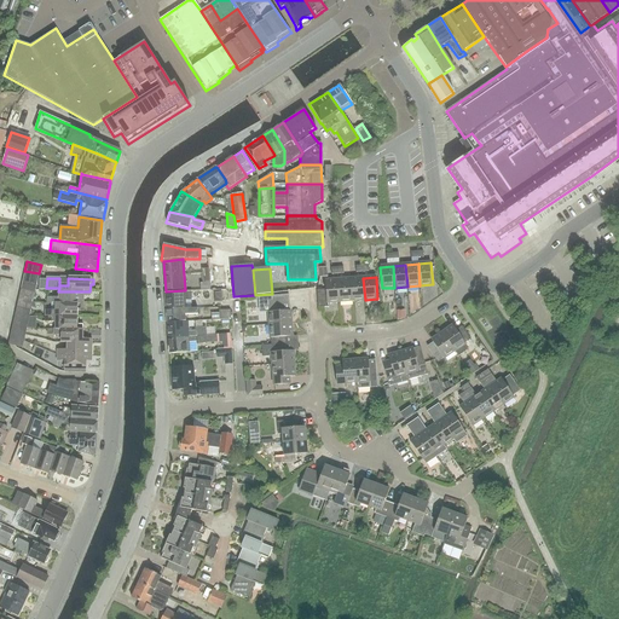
[(352,300),(365,300),(363,278),(351,279),(352,300)]
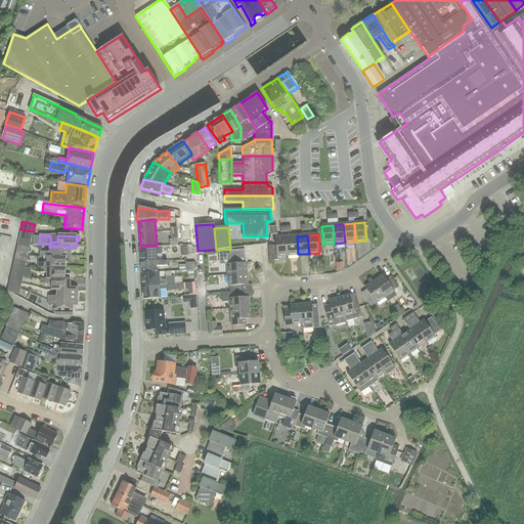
[(288,255),(298,254),(297,236),(286,237),(288,255)]
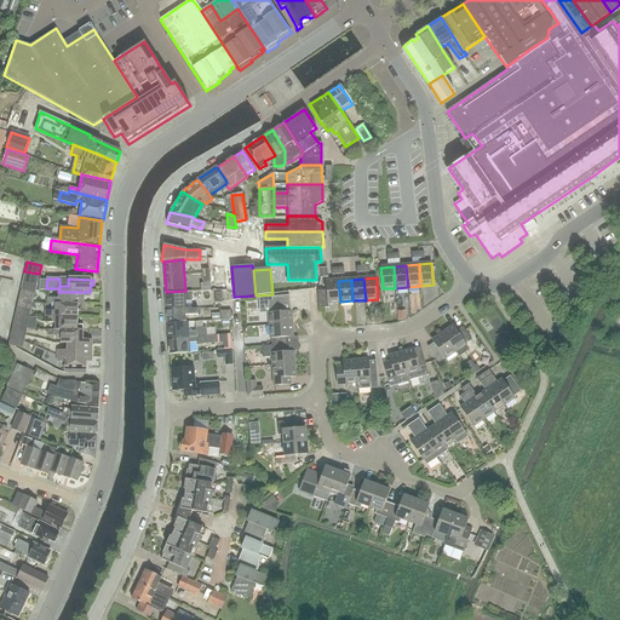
[(328,303),(340,302),(338,281),(326,281),(326,291),(317,291),(319,309),(328,308),(328,303)]
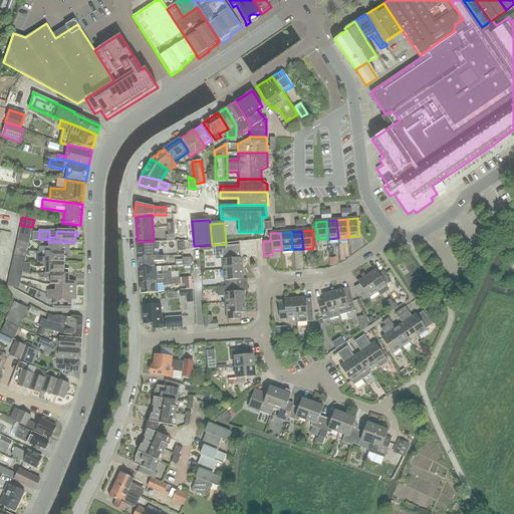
[(48,248),(45,247),(39,247),(38,251),(43,252),(69,253),(69,247),(74,247),(74,242),(48,242),(48,248)]
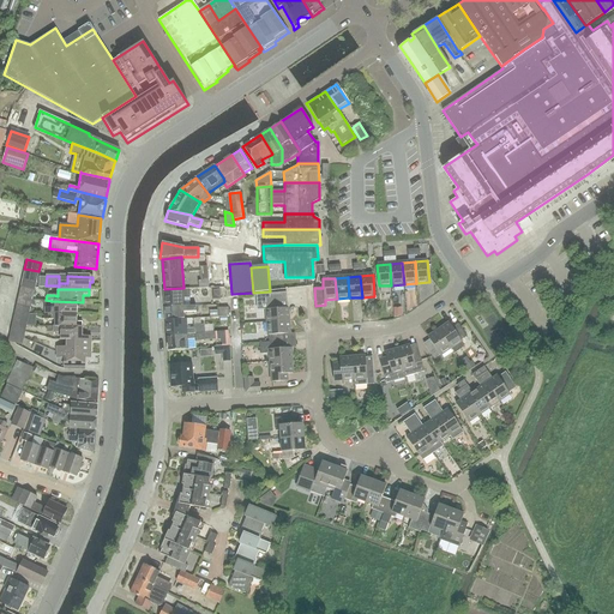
[(184,306),(184,299),(190,299),(190,289),(163,290),(164,307),(184,306)]
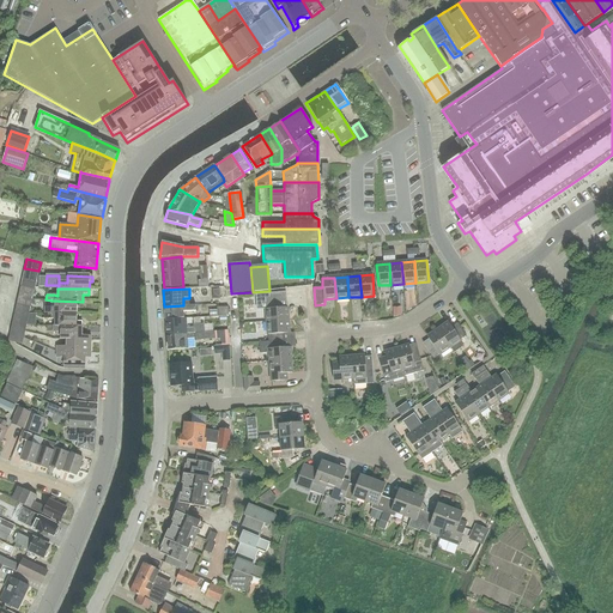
[(280,292),(255,295),(256,303),(266,302),(267,322),(289,321),(287,308),(281,308),(280,292)]
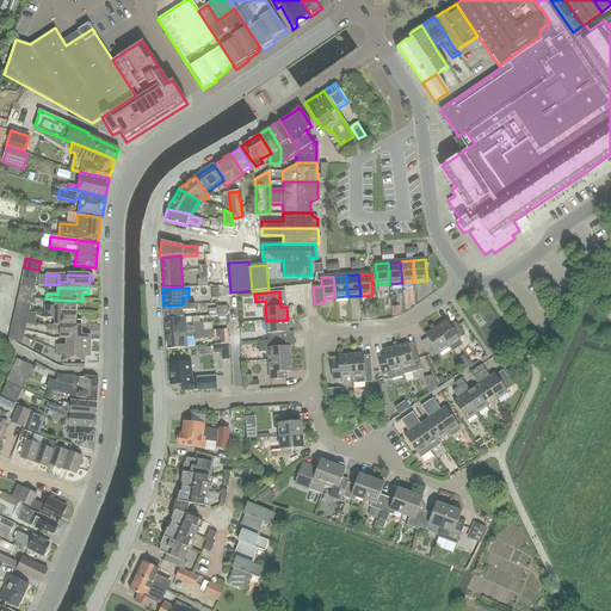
[(51,300),(51,307),(44,307),(44,313),(76,314),(76,306),(81,306),(82,301),(51,300)]
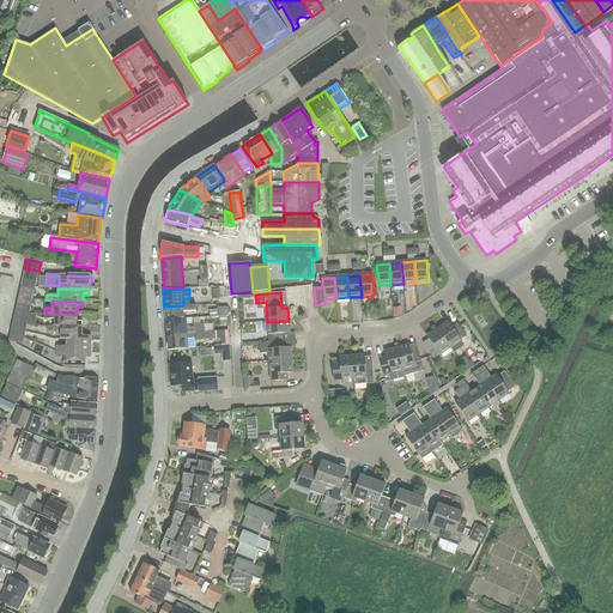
[(183,305),(164,307),(164,320),(183,319),(183,311),(195,311),(195,307),(183,305)]
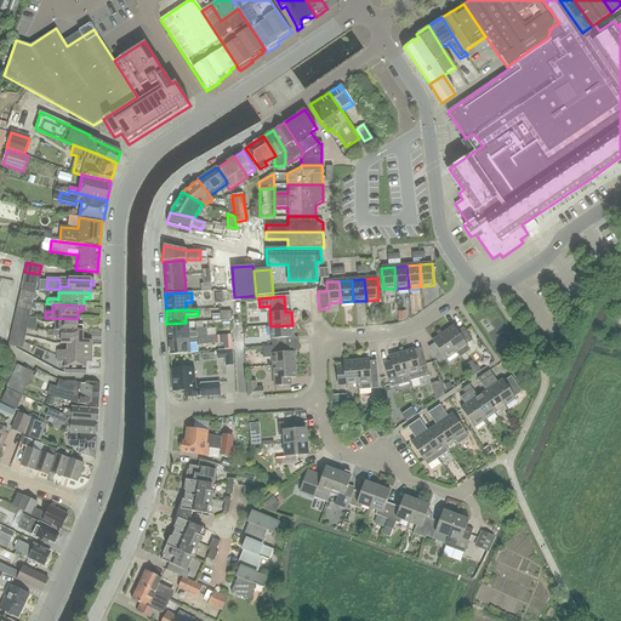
[(56,324),(55,331),(83,332),(83,326),(78,326),(78,319),(45,318),(45,324),(56,324)]
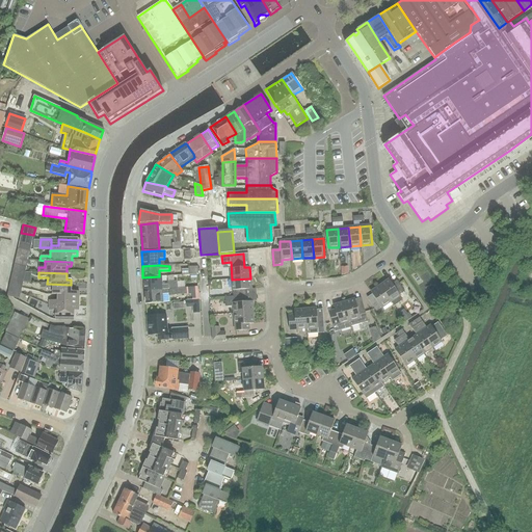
[(167,285),(162,285),(161,276),(143,277),(143,291),(177,288),(177,282),(167,283),(167,285)]
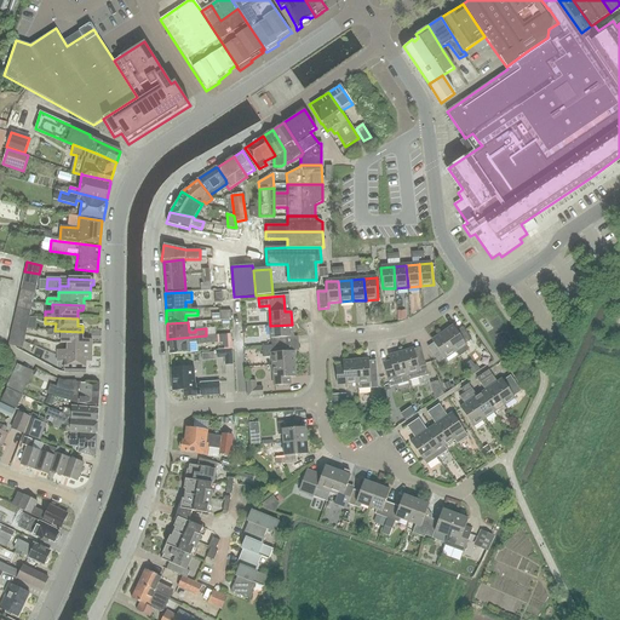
[(292,325),(270,326),(271,345),(287,345),(286,338),(292,337),(292,325)]
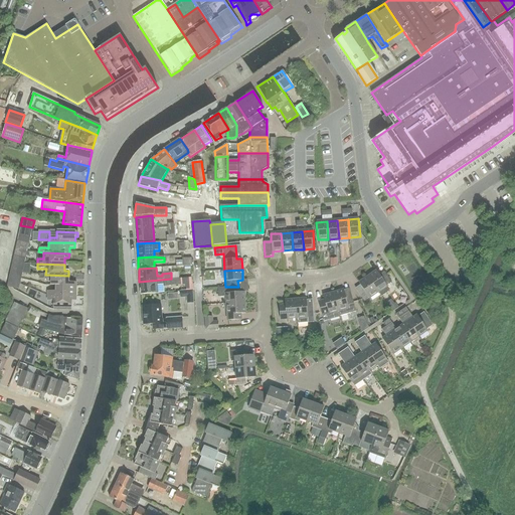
[(388,289),(386,286),(391,283),(384,272),(379,275),(376,271),(368,277),(378,292),(381,297),(388,292),(388,289)]
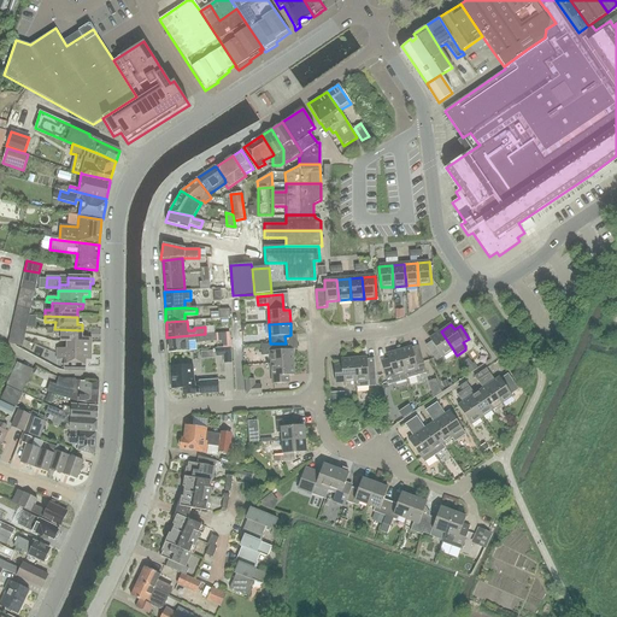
[(54,329),(53,329),(53,335),(60,335),(60,342),(66,342),(87,344),(87,339),(82,339),(82,330),(54,329)]
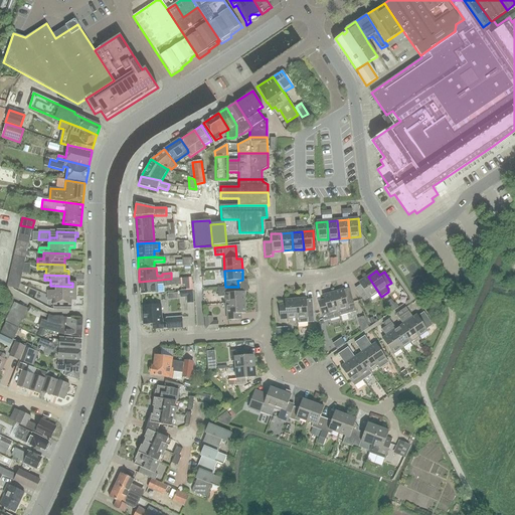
[(364,302),(378,292),(368,277),(359,283),(362,288),(357,291),(364,302)]
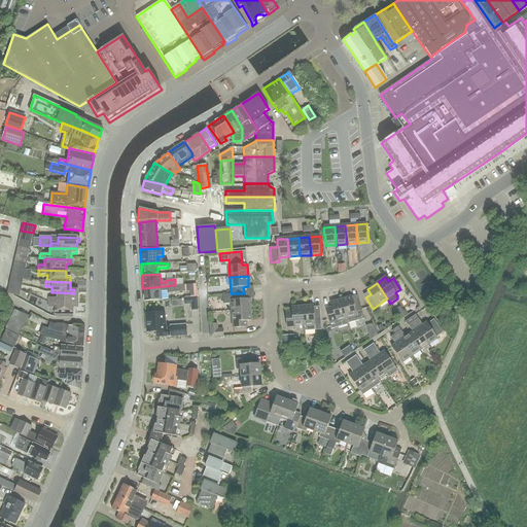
[(175,285),(142,288),(143,302),(162,300),(162,291),(167,291),(168,293),(184,291),(184,285),(175,286),(175,285)]
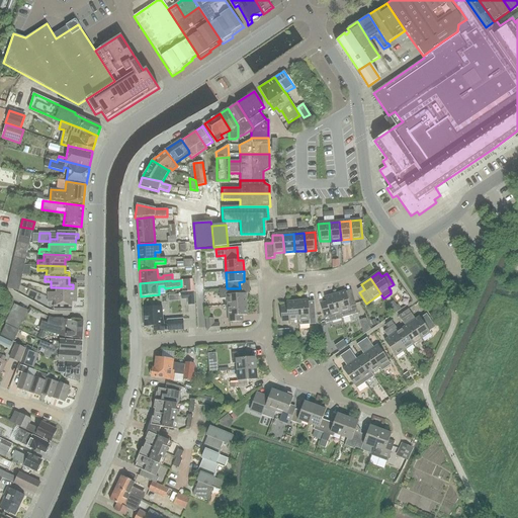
[(56,287),(56,293),(48,293),(48,298),(76,298),(76,284),(73,284),(73,288),(56,287)]
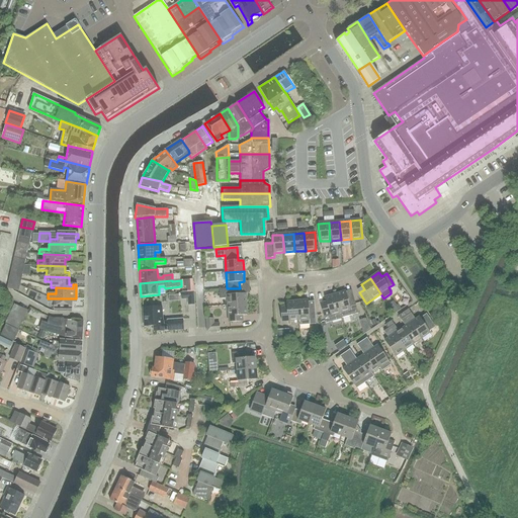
[(228,298),(228,306),(246,305),(245,293),(240,293),(240,288),(227,288),(219,289),(220,298),(228,298)]
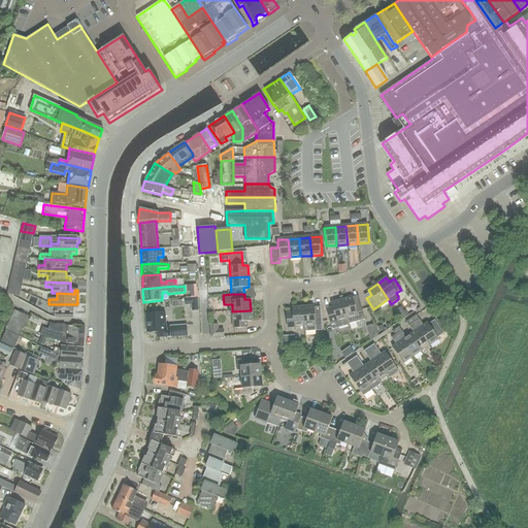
[(198,310),(197,297),(184,298),(185,305),(191,305),(191,311),(198,310)]
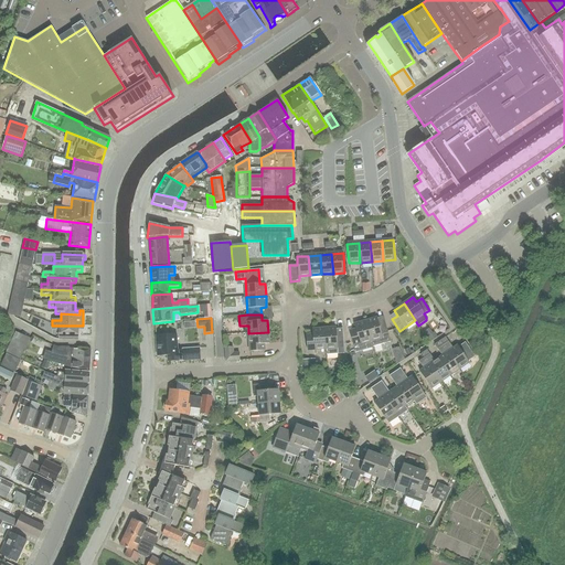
[(373,348),(384,344),(391,342),(385,322),(379,323),(377,319),(365,321),(373,348)]
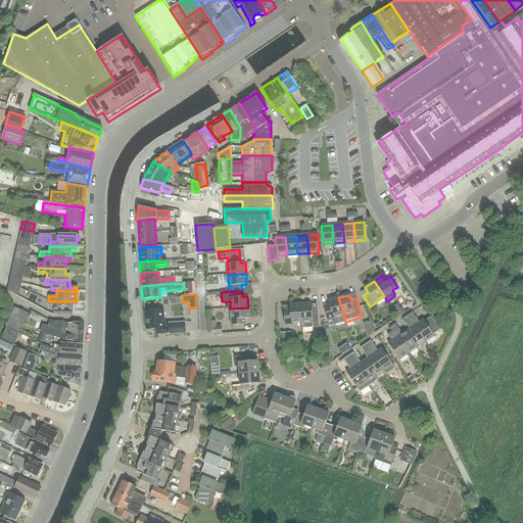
[(333,318),(334,325),(345,322),(338,297),(328,300),(329,305),(323,307),(327,320),(333,318)]
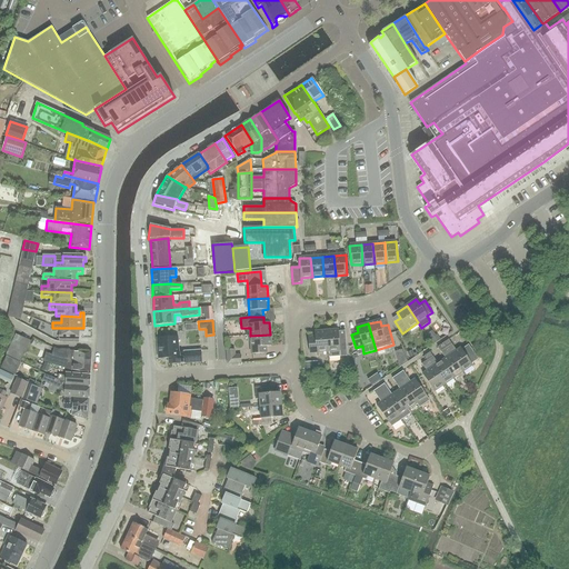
[(83,328),(52,328),(52,333),(58,333),(58,340),(78,340),(78,333),(83,333),(83,328)]
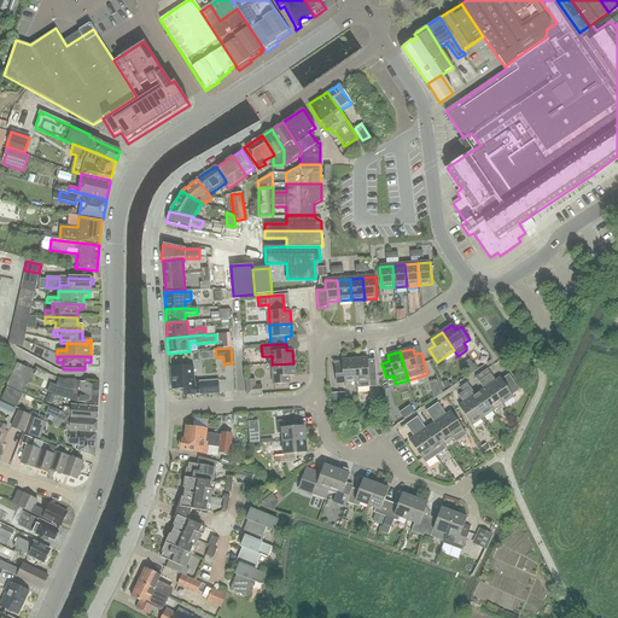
[(356,382),(357,389),(377,386),(375,365),(368,365),(367,359),(355,360),(356,382)]
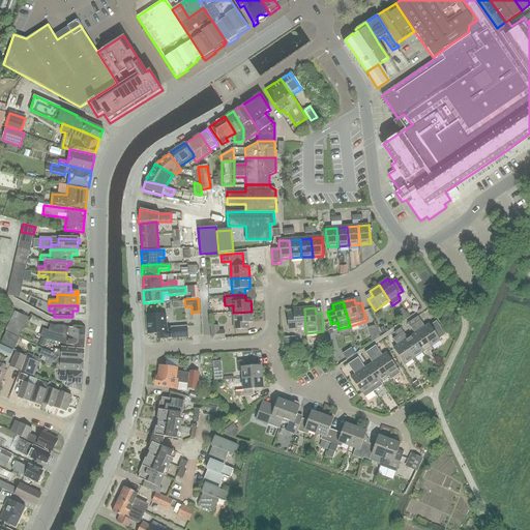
[(288,328),(305,327),(304,308),(293,310),(293,315),(287,315),(288,328)]
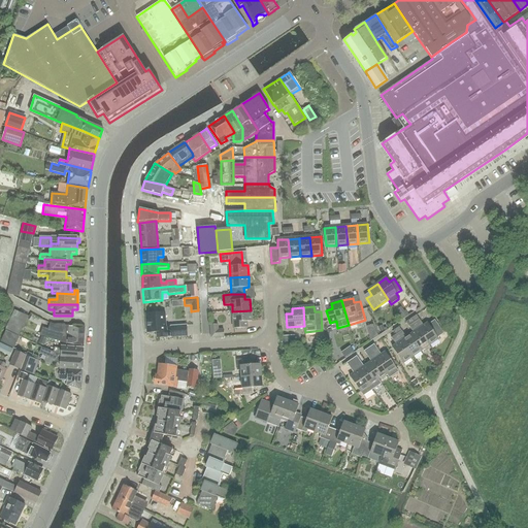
[(252,322),(251,310),(232,311),(234,329),(246,328),(246,322),(252,322)]
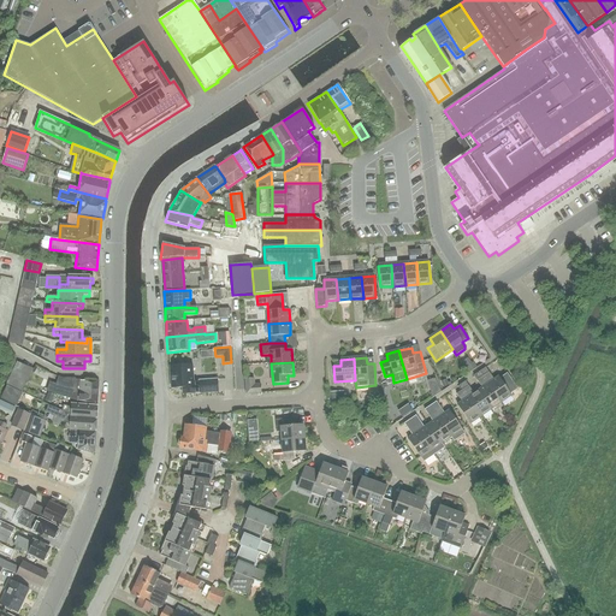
[(188,394),(193,394),(217,392),(217,380),(193,381),(191,365),(170,367),(171,389),(185,388),(185,391),(188,394)]
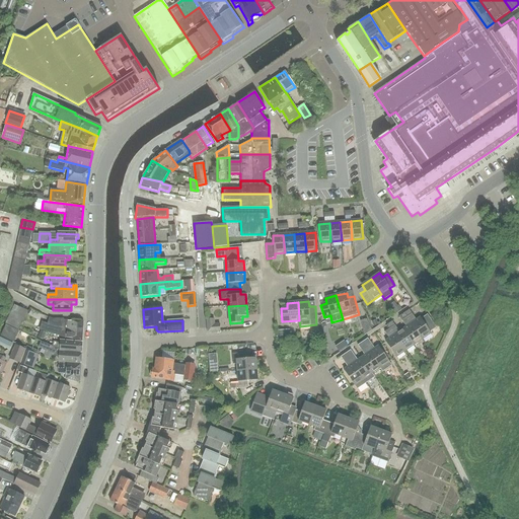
[(406,317),(422,339),(431,332),(430,331),(436,327),(428,314),(421,318),(420,317),(416,320),(412,313),(406,317)]
